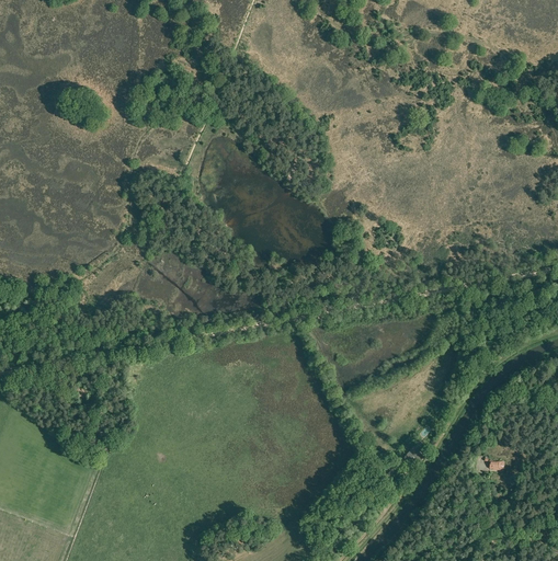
[(90,399),(92,390),(86,389),(84,391),(83,390),(83,389),(81,388),(80,391),(82,391),(81,393),(78,392),(77,395),(78,395),(78,396),(78,398),(82,399),(83,397),(87,398),(90,399)]
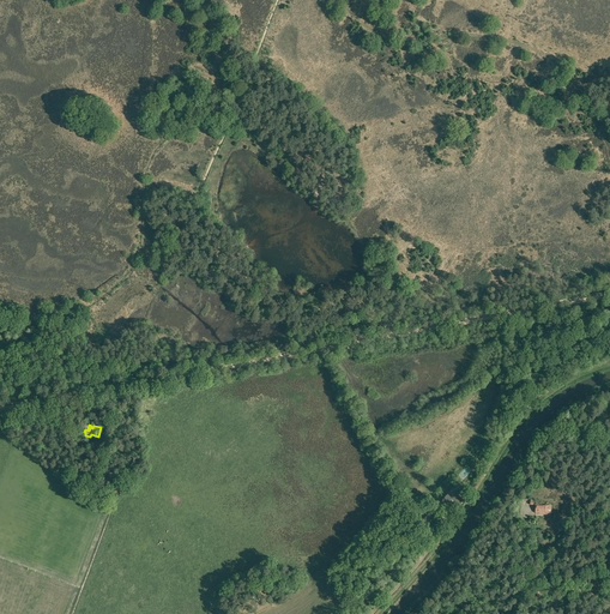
[(473,465),(467,471),(471,476),(478,469),(473,465)]
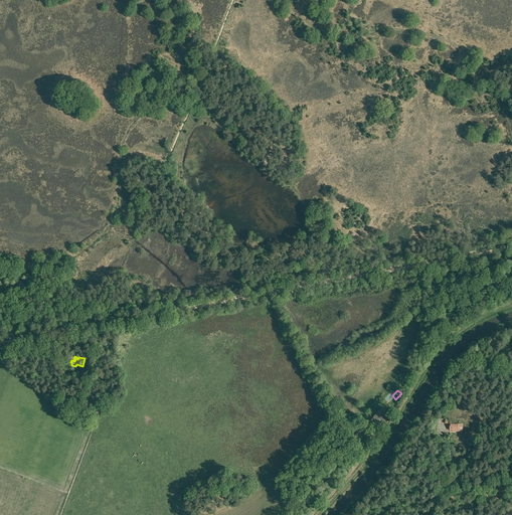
[(99,413),(106,408),(103,405),(102,406),(100,404),(95,408),(99,413)]
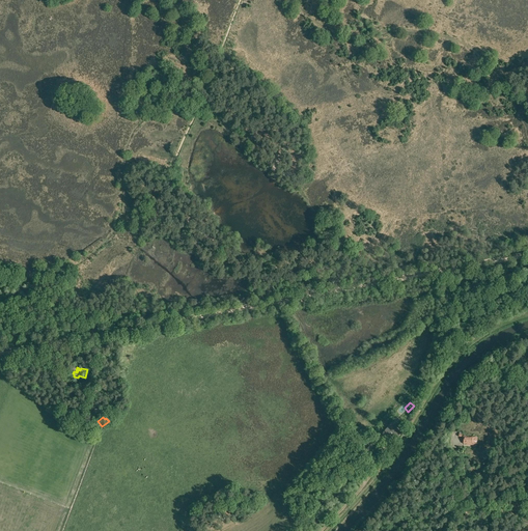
[(404,435),(400,431),(396,428),(397,426),(395,424),(385,434),(389,438),(387,439),(390,442),(392,440),(396,444),(398,441),(397,441),(404,435)]
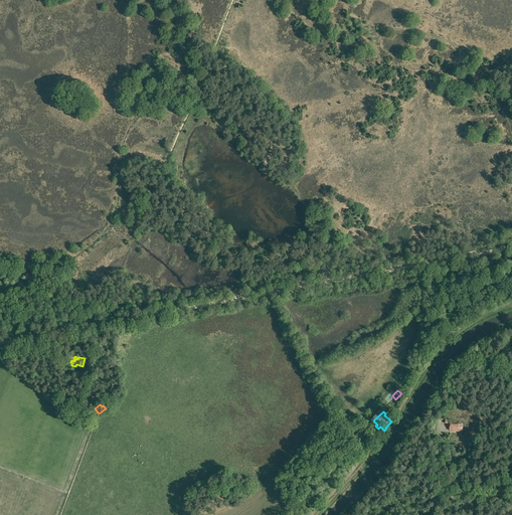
[(456,423),(452,423),(452,424),(453,424),(453,430),(456,430),(456,432),(460,432),(460,430),(463,430),(463,423),(461,423),(461,424),(456,423)]
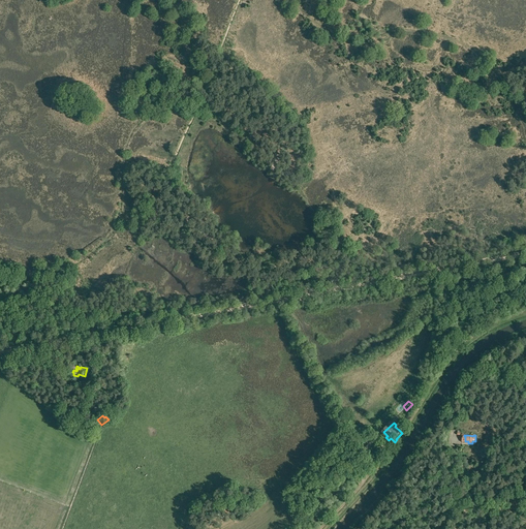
[(368,452),(366,447),(368,446),(367,444),(370,442),(367,437),(359,442),(365,454),(368,452)]
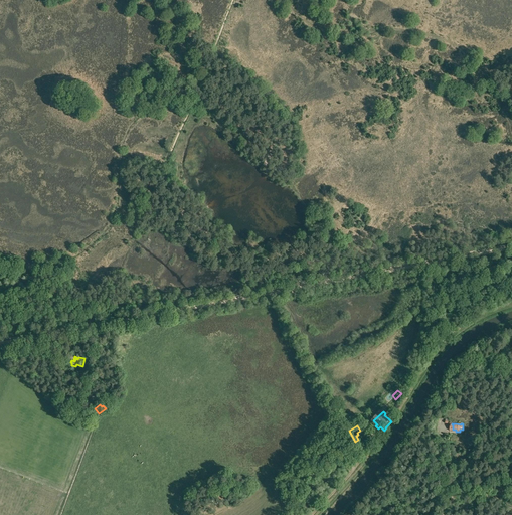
[(227,500),(221,493),(217,496),(222,503),(227,500)]
